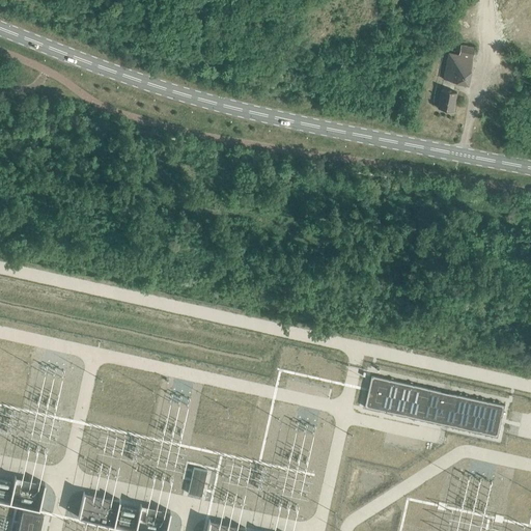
[(501,27),(490,26),(488,33),(500,35),(501,27)]
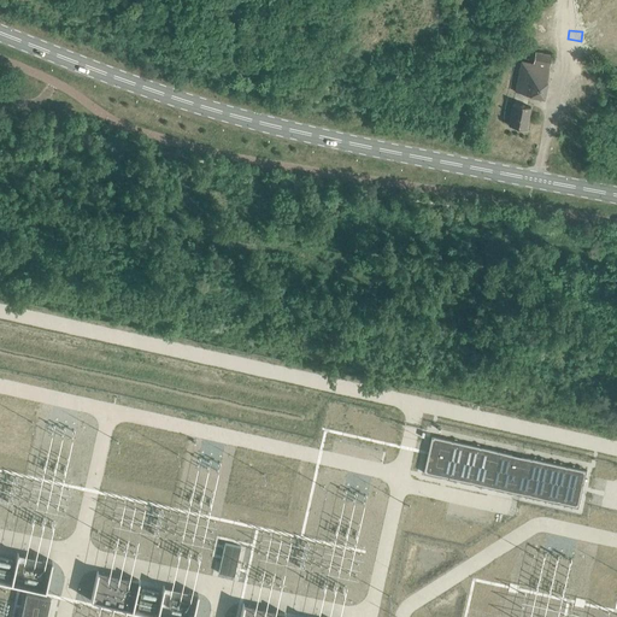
[(533,64),(521,62),(515,92),(544,98),(550,66),(551,56),(535,52),(533,64)]
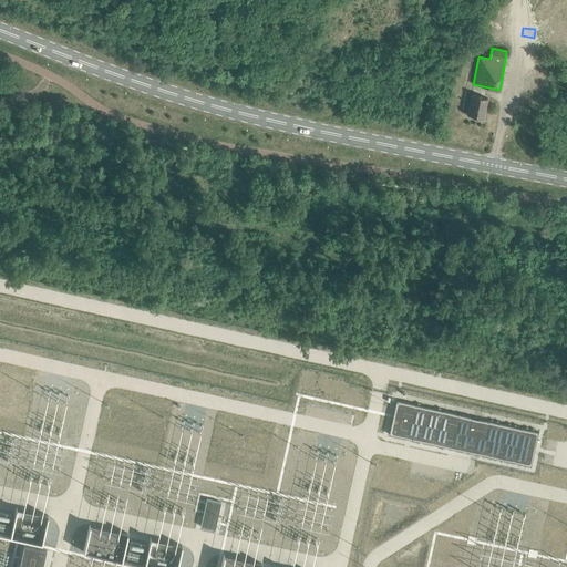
[(467,114),(466,114),(466,115),(483,119),(484,117),(483,117),(487,99),(471,95),(467,114)]
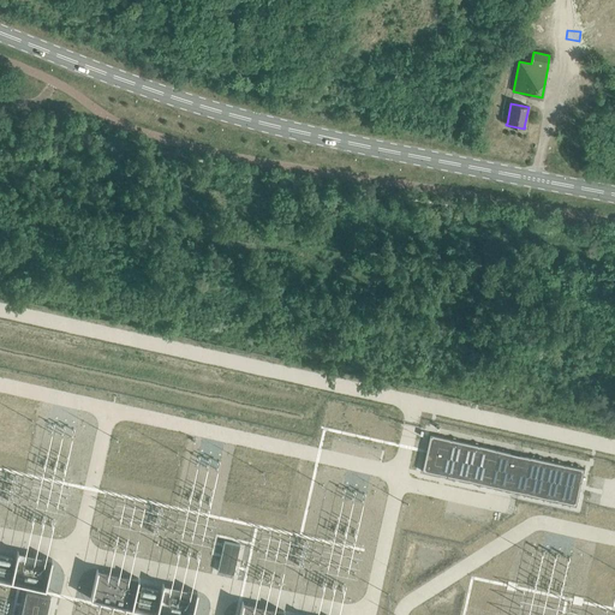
[(425,453),(422,471),(440,476),(441,472),(446,473),(446,476),(455,478),(458,479),(470,482),(473,483),(483,484),(485,485),(491,487),(494,487),(502,489),(506,490),(511,491),(517,493),(520,493),(523,494),(539,497),(542,497),(559,501),(561,502),(577,506),(585,469),(583,469),(580,467),(563,464),(561,464),(544,460),(542,459),(525,455),(523,455),(518,454),(513,453),(508,452),(505,452),(501,451),(497,449),(493,448),(489,448),(485,447),(483,446),(473,445),(471,443),(459,441),(455,440),(445,437),(442,437),(430,435),(429,441),(425,453)]
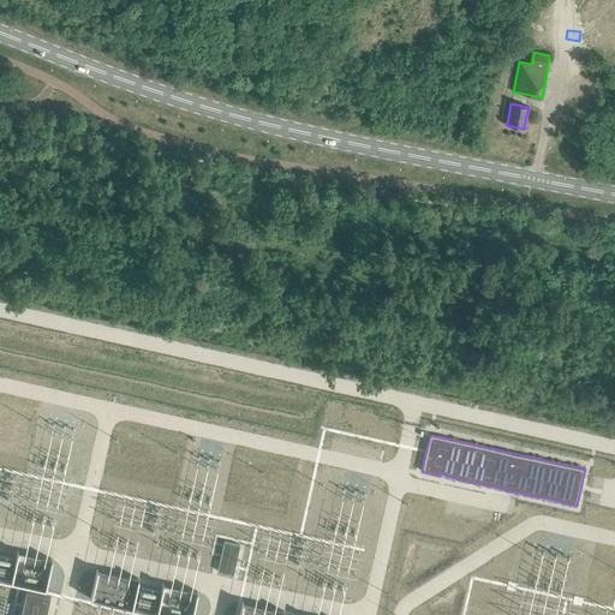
[(224,542),(221,551),(237,555),(239,544),(224,542)]
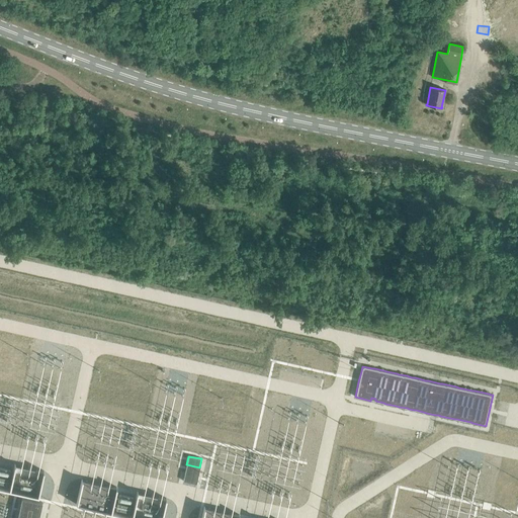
[(186,464),(185,472),(198,476),(199,467),(186,464)]
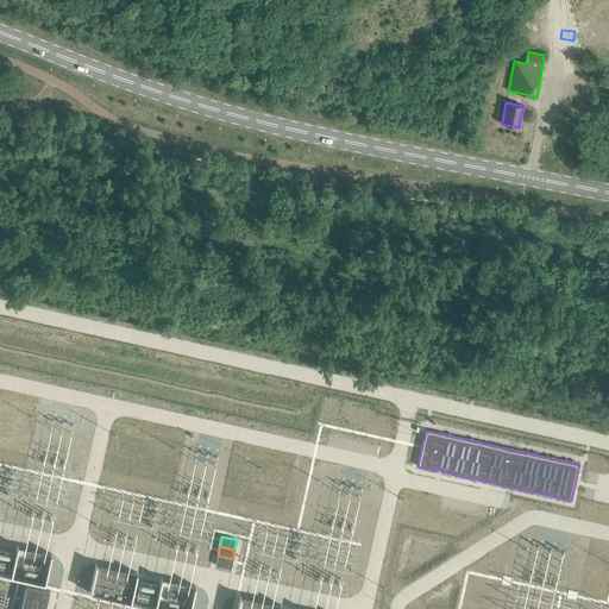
[(218,556),(215,565),(231,569),(233,559),(218,556)]
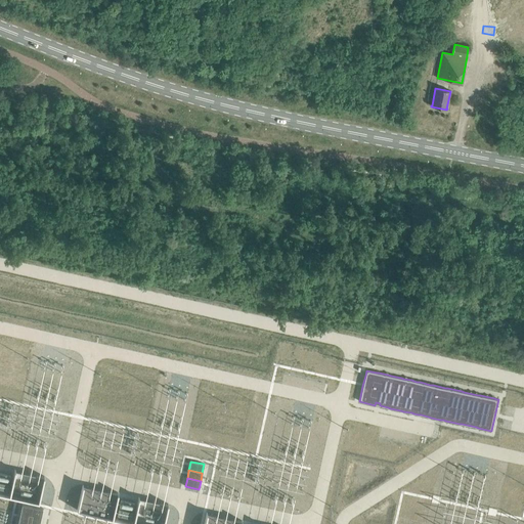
[(82,485),(77,510),(112,518),(118,492),(82,485)]
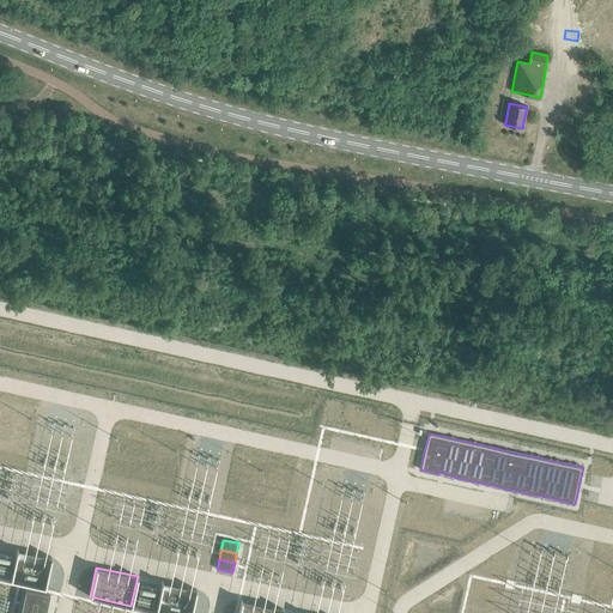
[(25,589),(19,612),(44,612),(49,594),(25,589)]
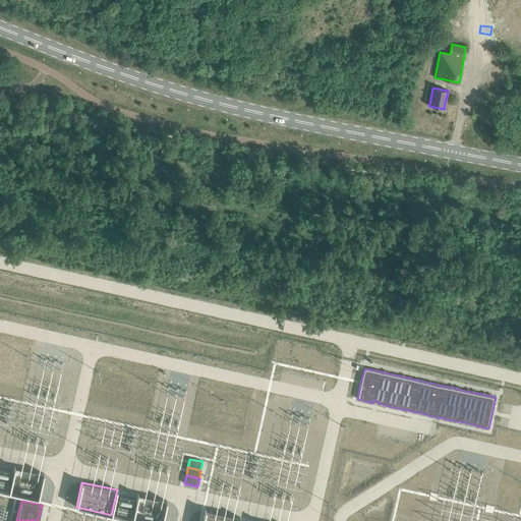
[(205,510),(201,520),(239,520),(240,517),(205,510)]
